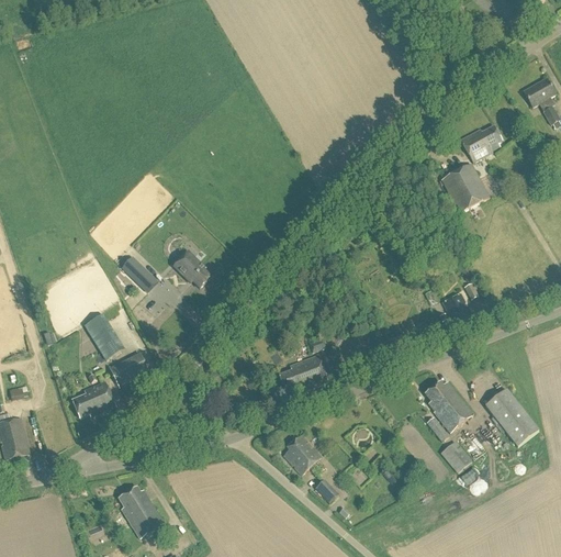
[(452,0),(446,4),(456,21),(466,15),(457,0),(452,0)]
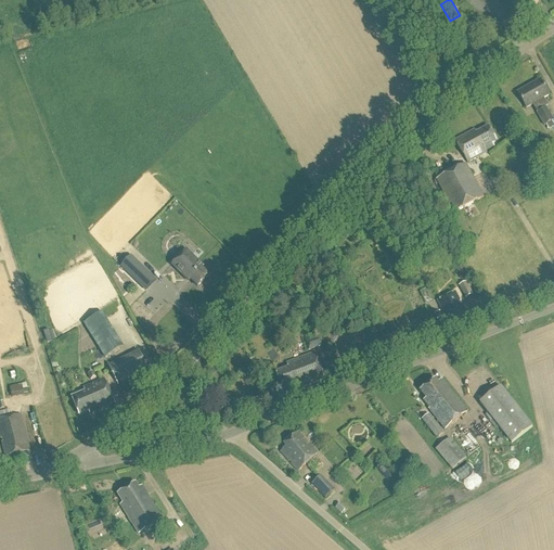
[(540,105),(536,107),(543,120),(551,116),(542,100),(544,99),(541,94),(548,91),(538,75),(531,79),(533,81),(527,85),(526,82),(518,87),(520,89),(517,91),(525,104),(536,98),(540,105)]
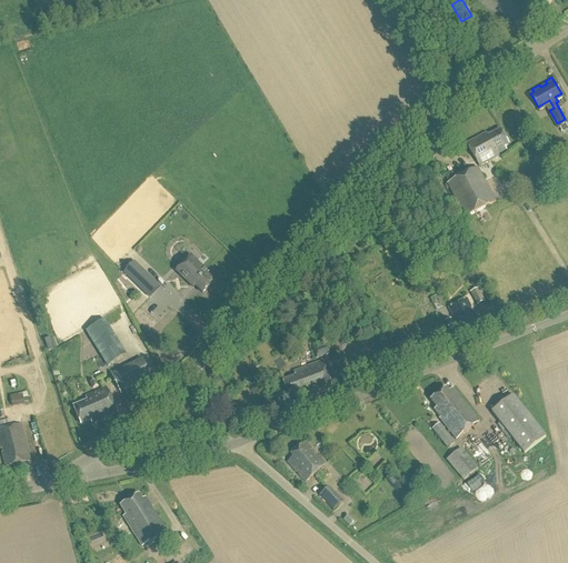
[(498,151),(497,149),(502,147),(501,143),(506,141),(498,126),(486,132),(484,129),(465,139),(477,162),(498,151)]
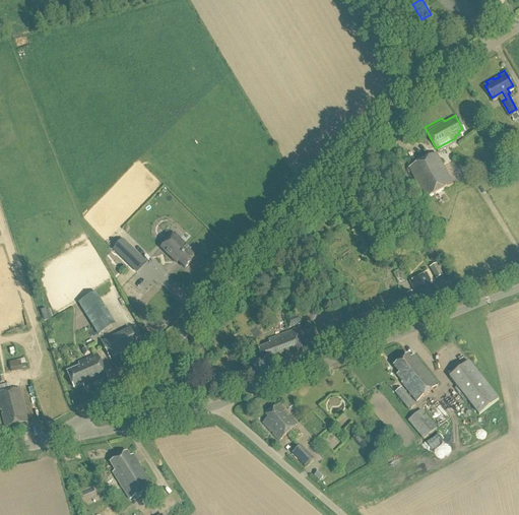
[(407,165),(425,196),(452,181),(434,149),(407,165)]
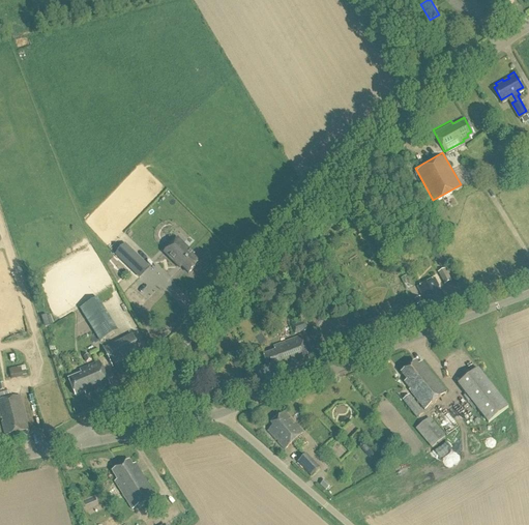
[(176,235),(163,249),(179,265),(181,263),(187,269),(198,259),(192,252),(193,251),(176,235)]
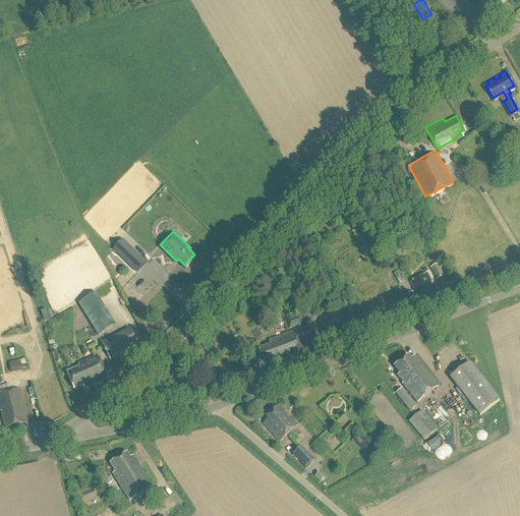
[(146,260),(122,236),(112,246),(136,270),(146,260)]
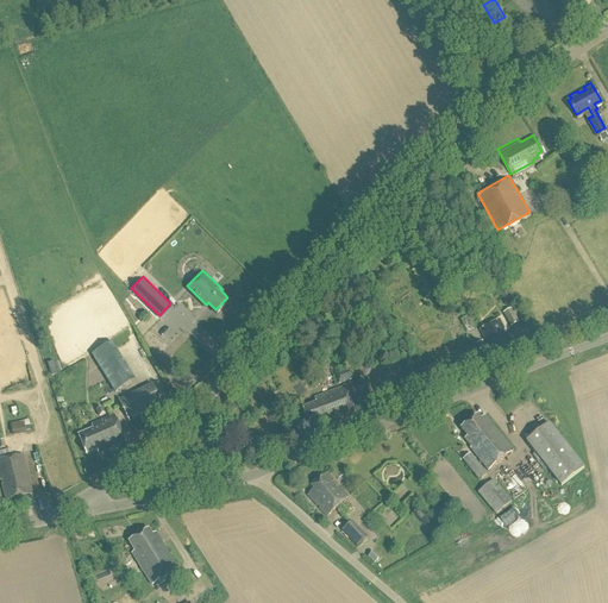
[(500,307),(508,321),(516,318),(509,302),(500,307)]
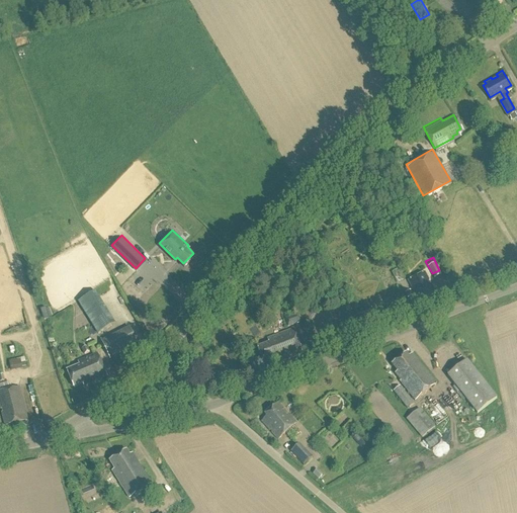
[(407,277),(419,302),(433,294),(431,290),(434,288),(424,268),(407,277)]
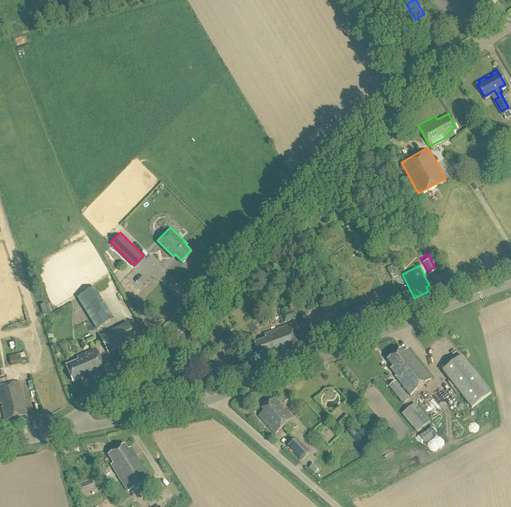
[(406,287),(403,282),(398,284),(401,290),(406,287)]
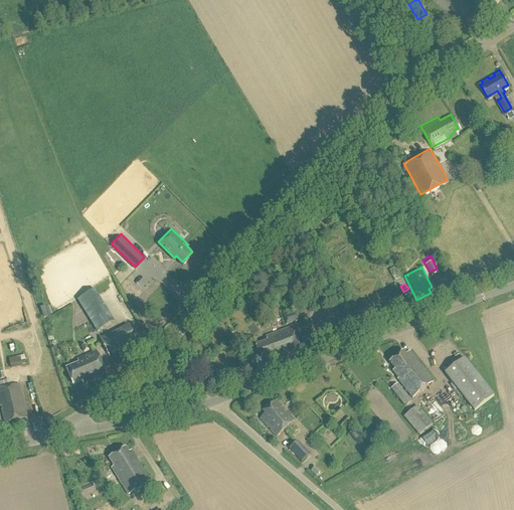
[(77,297),(97,327),(109,319),(91,289),(77,297)]
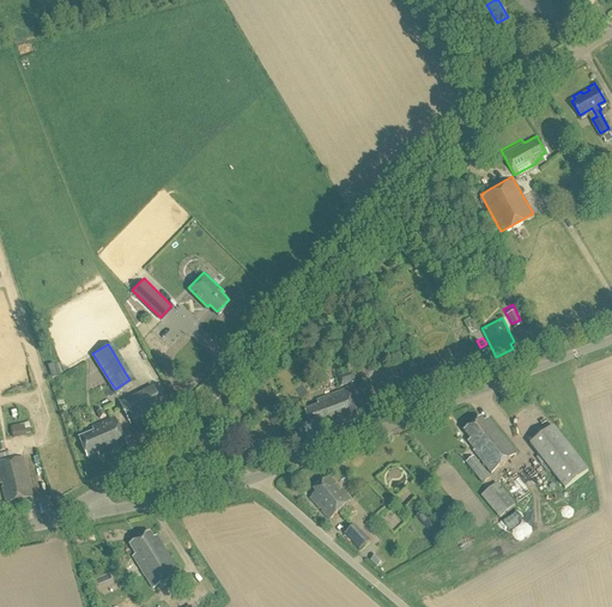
[(53,357),(46,359),(50,371),(56,369),(53,357)]
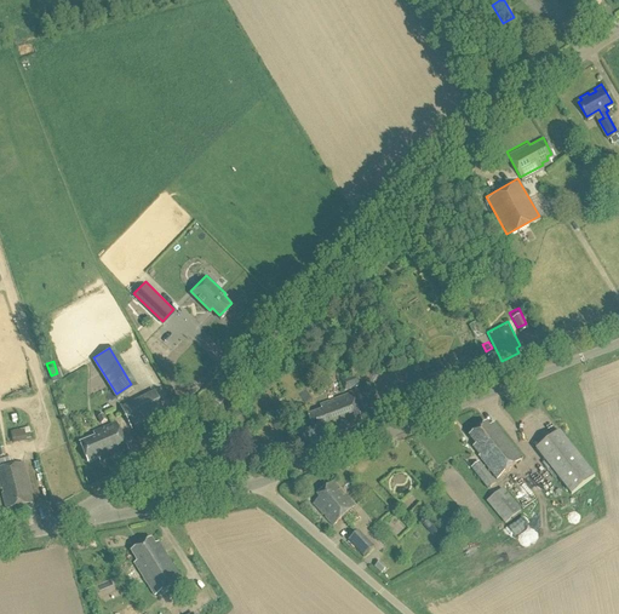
[(337,376),(342,386),(359,379),(354,368),(337,376)]
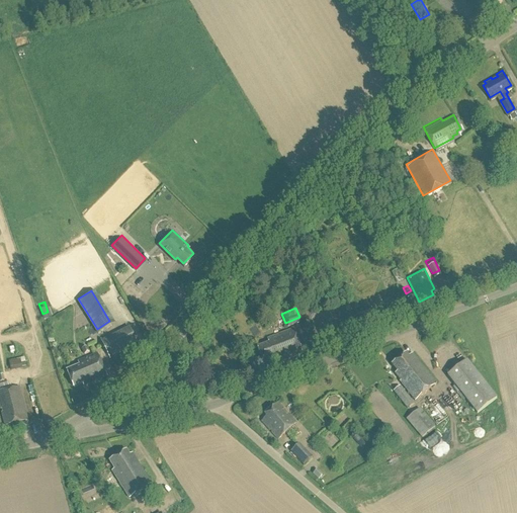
[(109,355),(137,341),(127,323),(100,337),(109,355)]
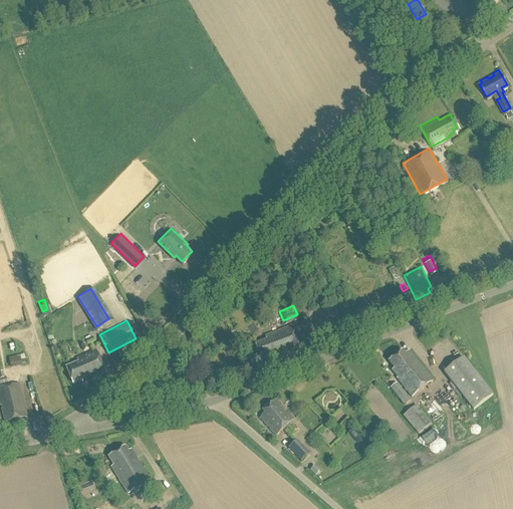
[(266,355),(268,358),(299,347),(290,323),(264,333),(266,336),(255,341),(261,357),(266,355)]
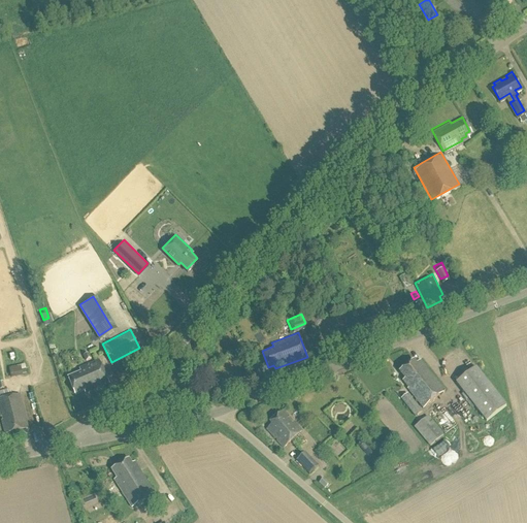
[(23,365),(19,348),(18,346),(17,347),(2,350),(6,369),(23,365)]
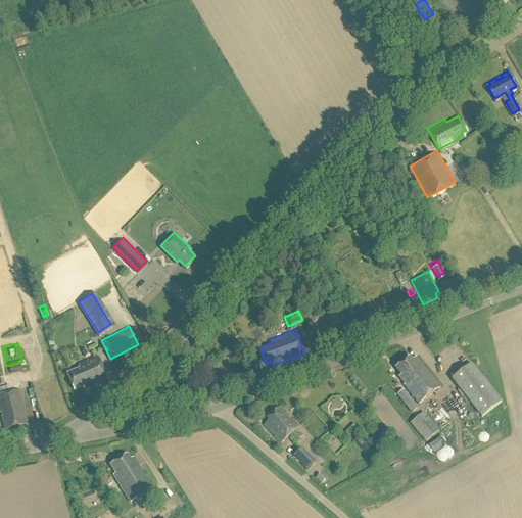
[(65,372),(73,387),(84,382),(85,385),(105,376),(96,354),(76,363),(77,367),(65,372)]
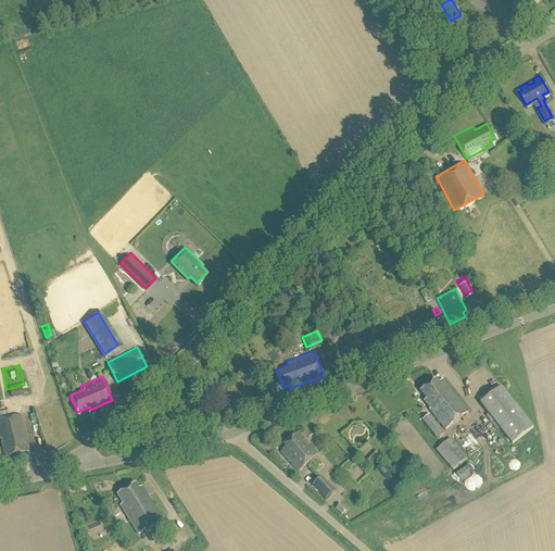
[(428,407),(445,427),(467,409),(441,377),(438,379),(434,376),(419,388),(426,396),(424,399),(429,405),(428,407)]
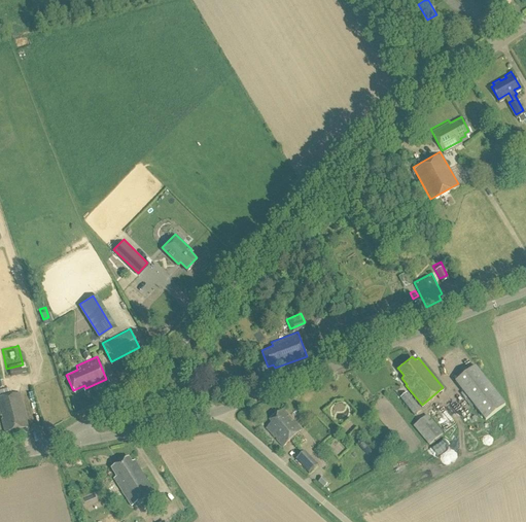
[(474,361),(454,378),(484,416),(504,401),(474,361)]
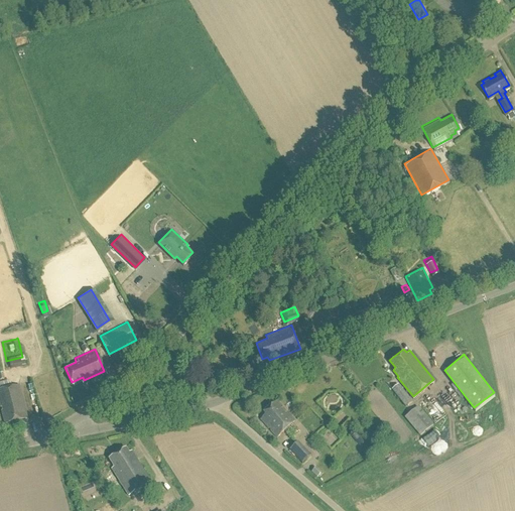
[(390,385),(404,403),(410,397),(397,380),(390,385)]
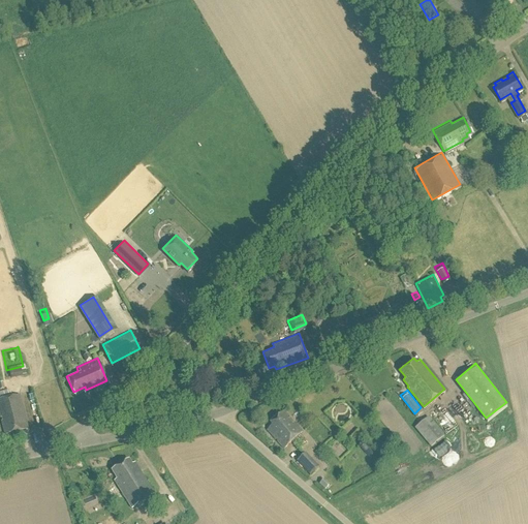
[(0,413),(4,432),(27,426),(18,392),(0,396),(0,413)]
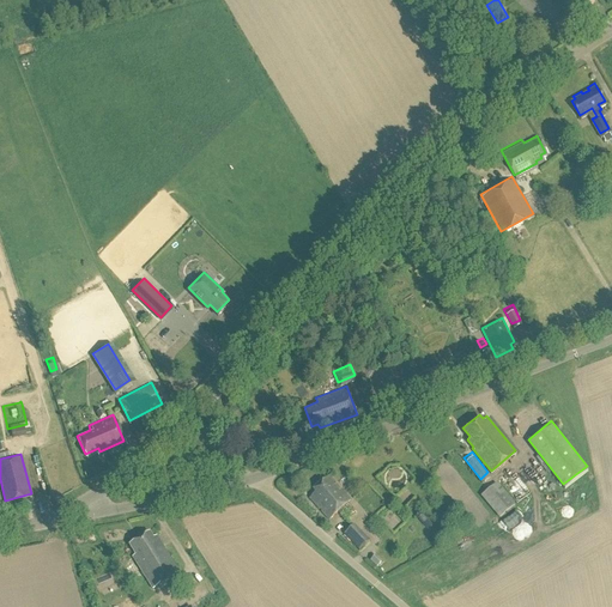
[(314,489),(308,495),(328,516),(349,497),(326,473),(311,487),(314,489)]
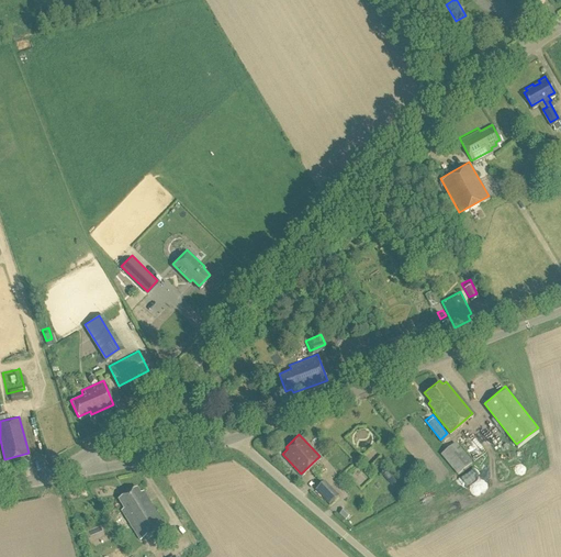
[(479,452),(485,447),(478,436),(470,441),(479,452)]
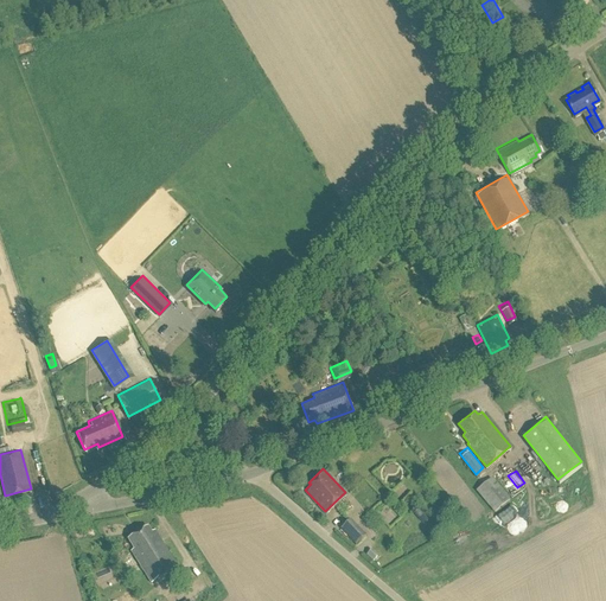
[(508,496),(490,473),(474,486),(492,507),(508,496)]
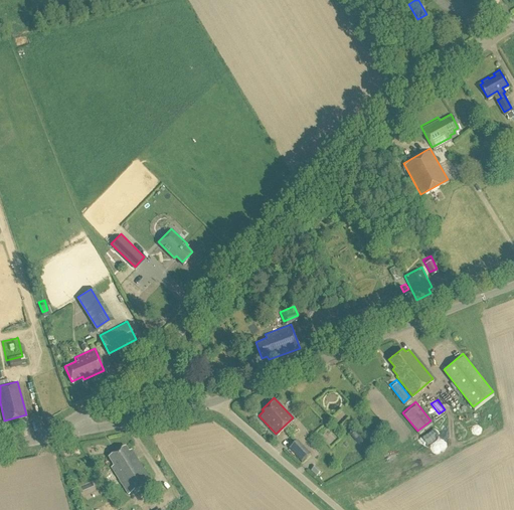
[(301,459),(308,452),(295,439),(288,445),(301,459)]
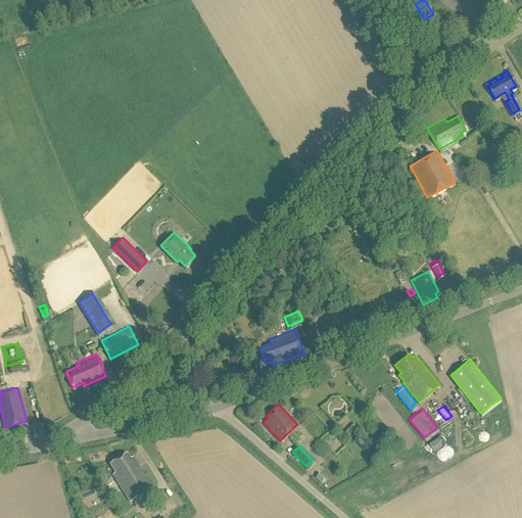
[(112,472),(130,500),(151,485),(132,455),(130,456),(127,451),(109,462),(115,471),(112,472)]
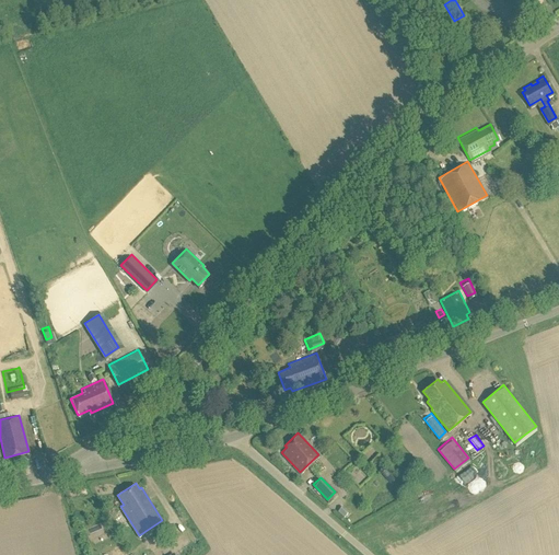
[(443,515),(447,520),(464,505),(458,499),(443,515)]
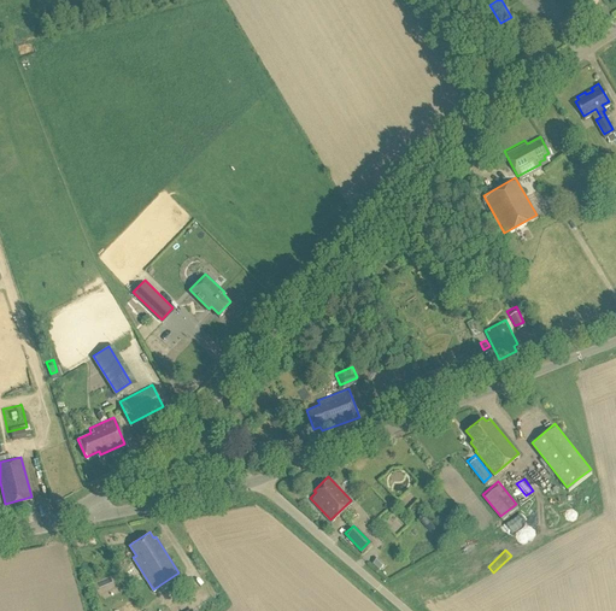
[(197,610),(204,610),(210,609),(205,599),(194,605),(197,610)]
